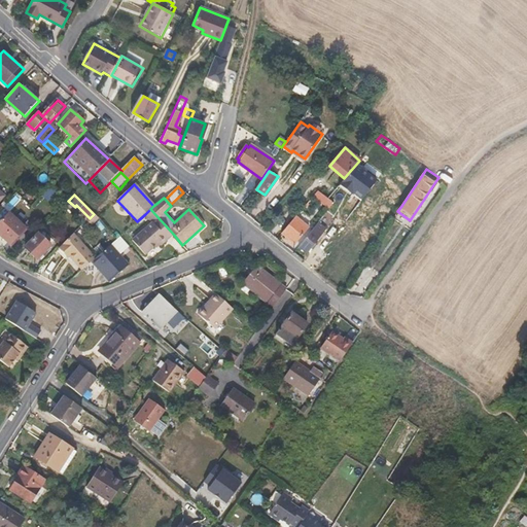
[(144,254),(153,246),(156,249),(173,234),(150,209),(145,214),(151,221),(131,240),(144,254)]
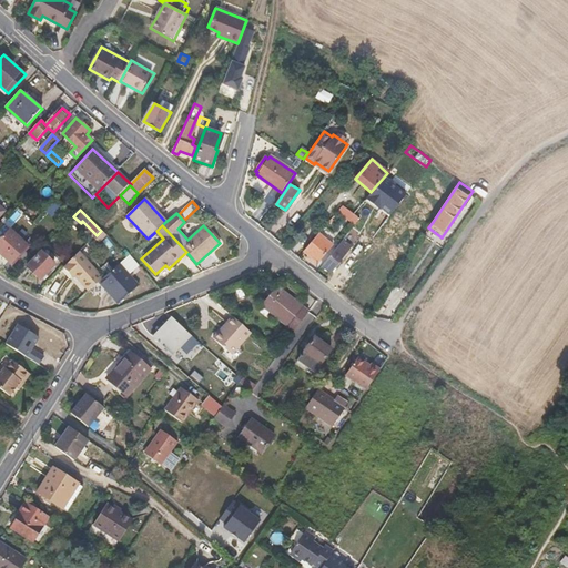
[(0,251),(12,263),(29,245),(12,229),(0,242),(0,251)]
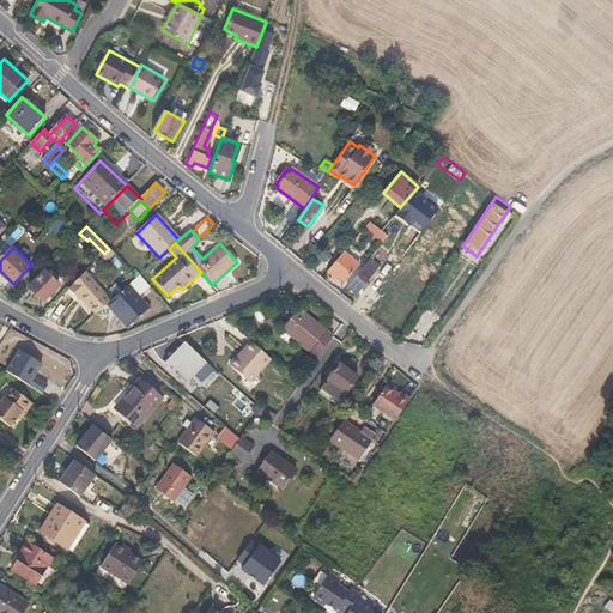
[(344,284),(359,263),(344,253),(327,272),(344,284)]
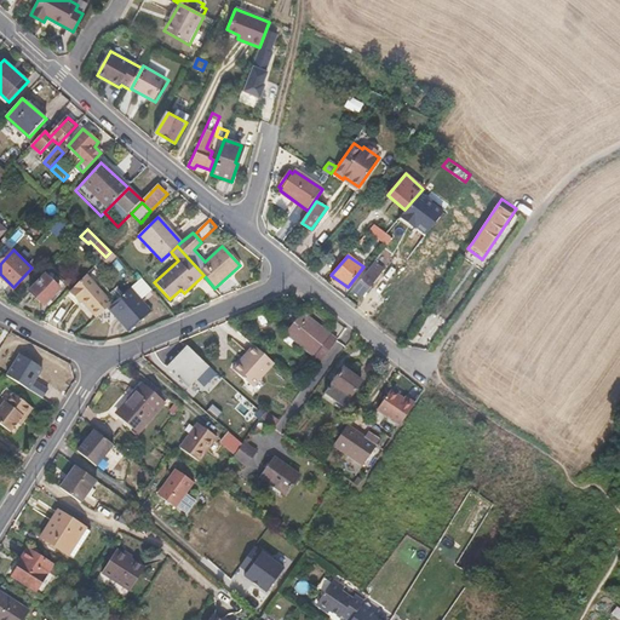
[(392,279),(402,264),(395,259),(385,273),(392,279)]
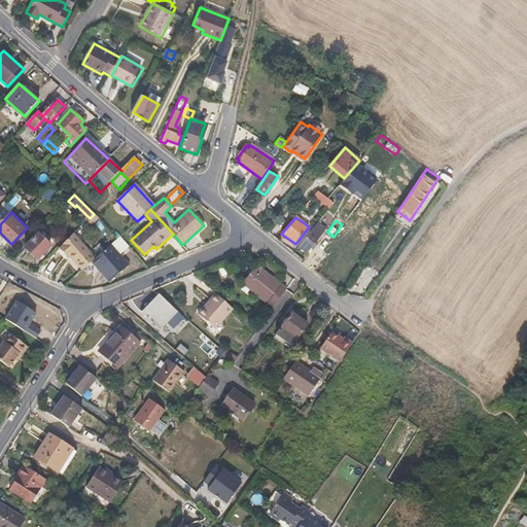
[(306,252),(325,227),(318,222),(300,247),(306,252)]
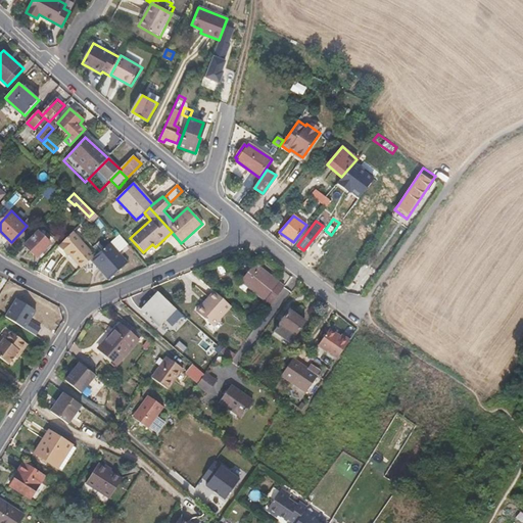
[(38,258),(50,245),(38,233),(26,246),(38,258)]
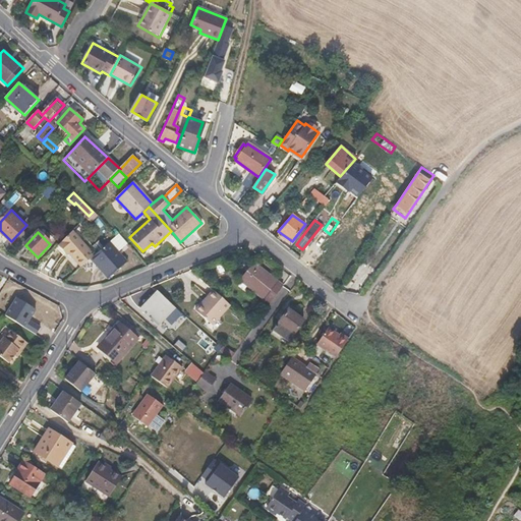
[(77,251),(84,245),(72,233),(58,247),(66,255),(68,253),(80,267),(88,262),(77,251)]
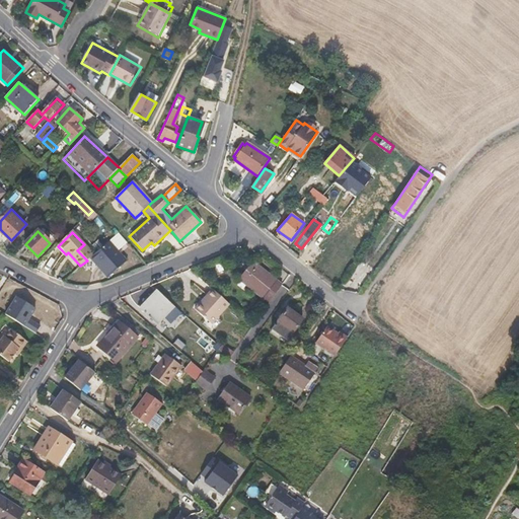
[(127,243),(118,233),(112,237),(122,248),(127,243)]
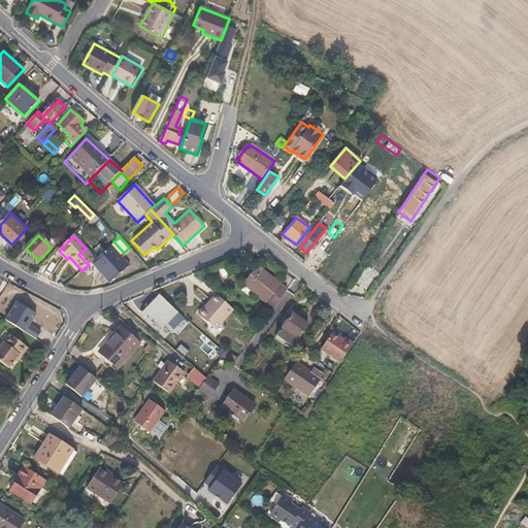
[(124,253),(113,241),(108,246),(119,258),(124,253)]
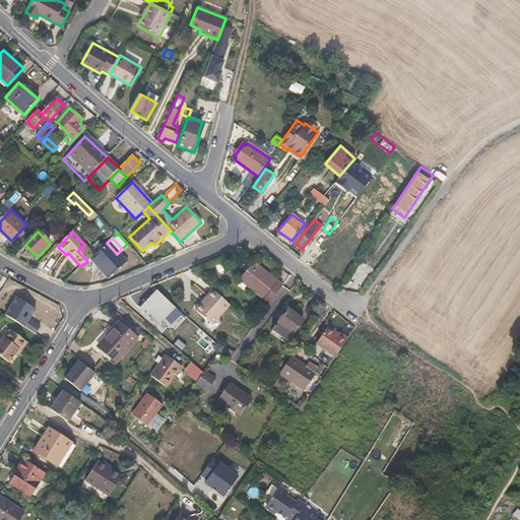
[(125,263),(117,254),(107,243),(89,259),(107,279),(125,263)]
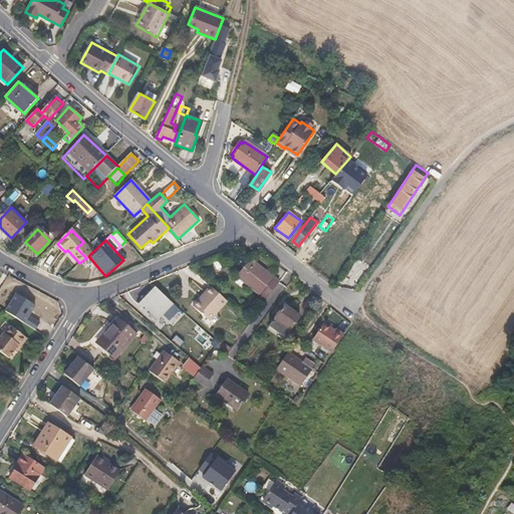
[(279,282),(253,259),(238,275),(260,294),(257,298),(264,303),(279,282)]
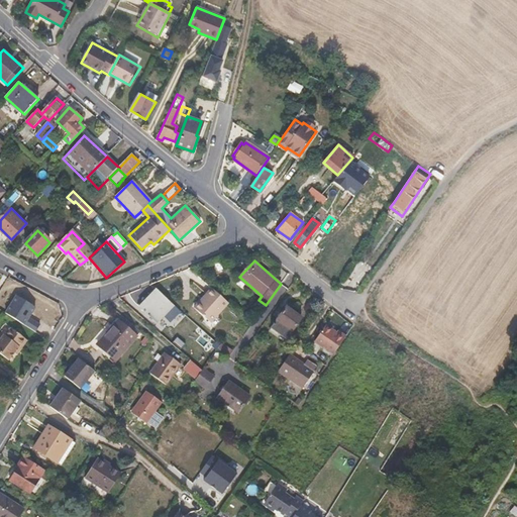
[(157,323),(174,305),(157,290),(140,309),(157,323)]
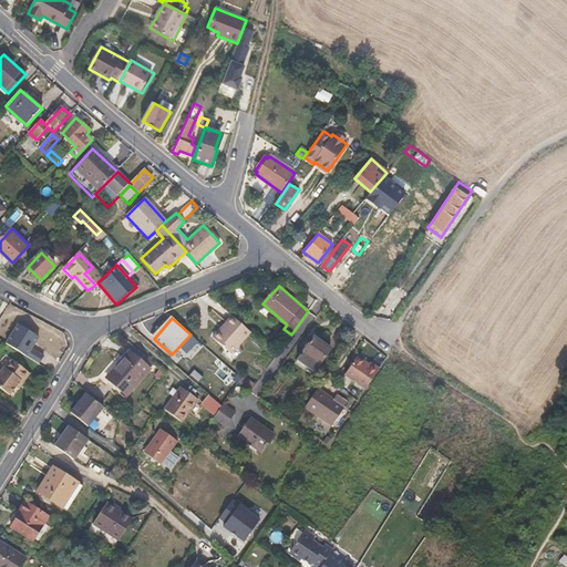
[(230,354),(251,332),(235,318),(220,333),(219,332),(213,339),(230,354)]
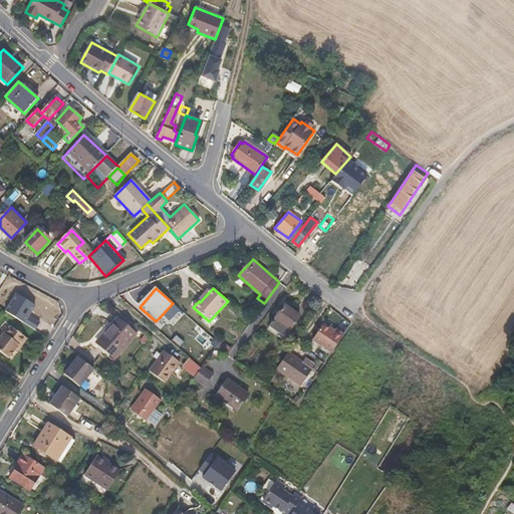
[(37,329),(41,321),(31,315),(38,303),(17,291),(5,311),(37,329)]
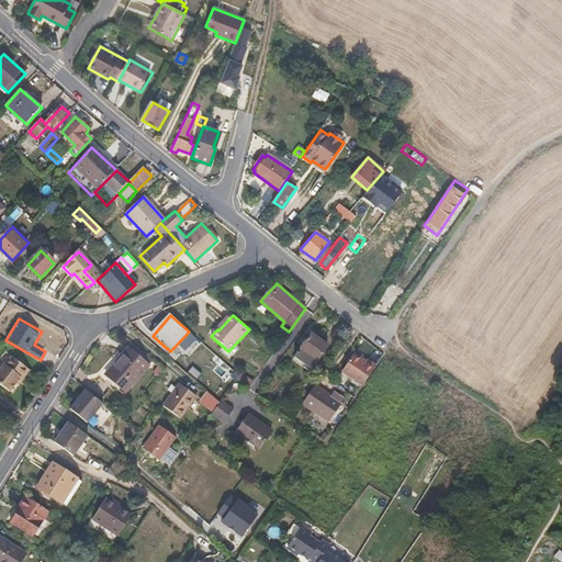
[(313,369),(329,346),(312,333),(294,356),(313,369)]
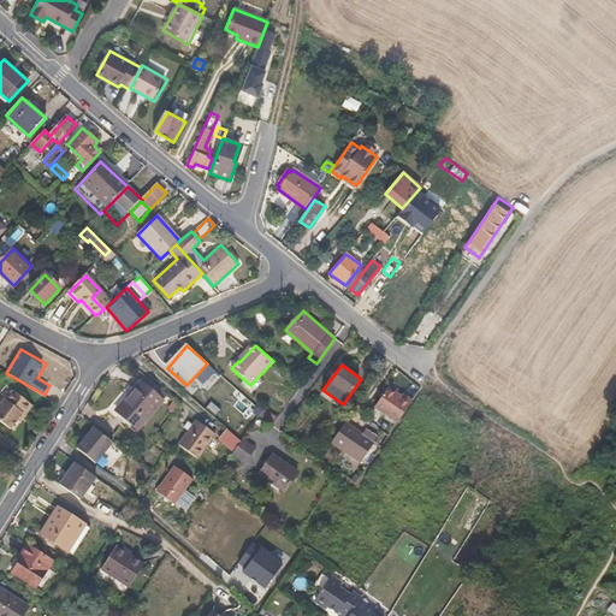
[(164,402),(143,383),(118,412),(138,430),(164,402)]
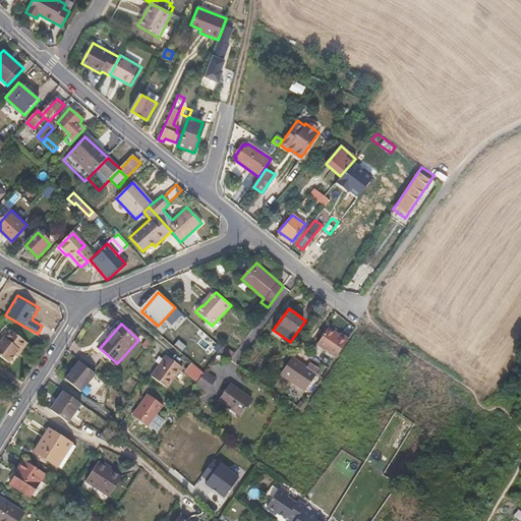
[(313,344),(319,347),(333,358),(346,339),(338,334),(337,336),(325,328),(313,344)]
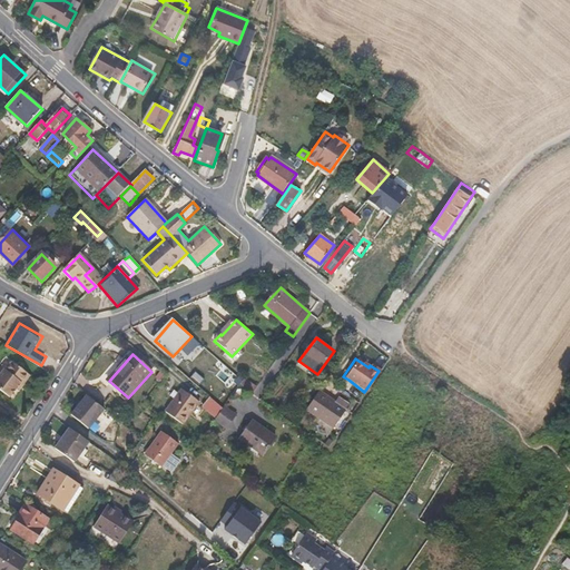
[(30,375),(27,373),(12,362),(6,371),(3,370),(0,373),(0,392),(8,397),(16,389),(19,392),(30,375)]
